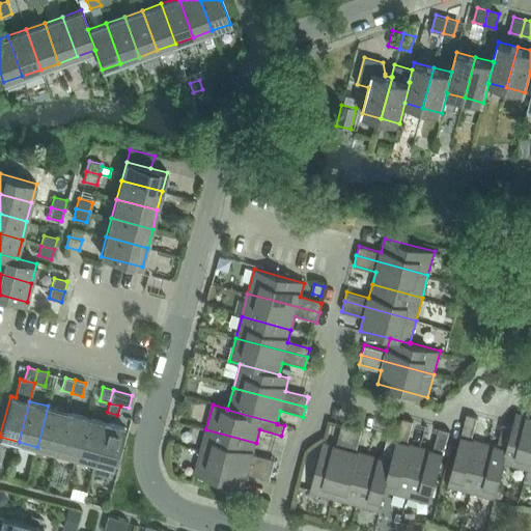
[(66,411),(48,406),(37,447),(56,452),(66,411)]
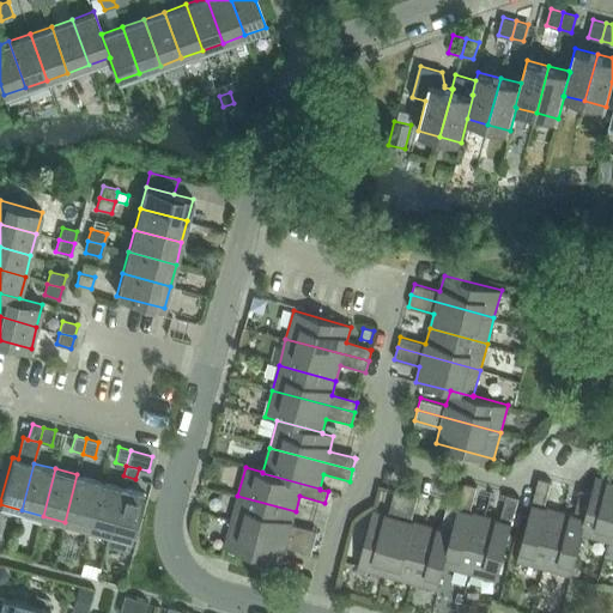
[(612,472),(611,480),(595,477),(592,492),(581,534),(582,534),(607,540),(612,517),(612,472)]
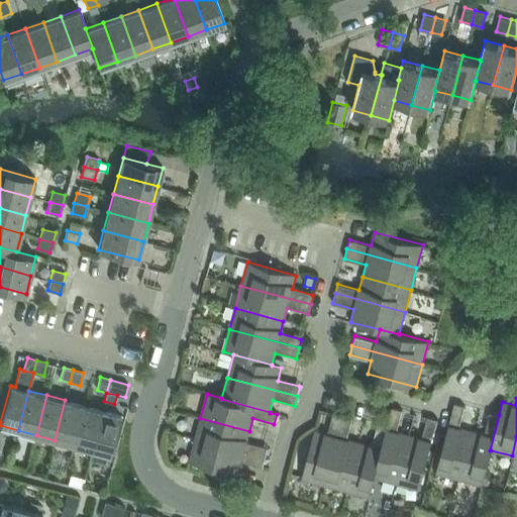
[(65,400),(55,440),(73,445),(83,405),(65,400)]
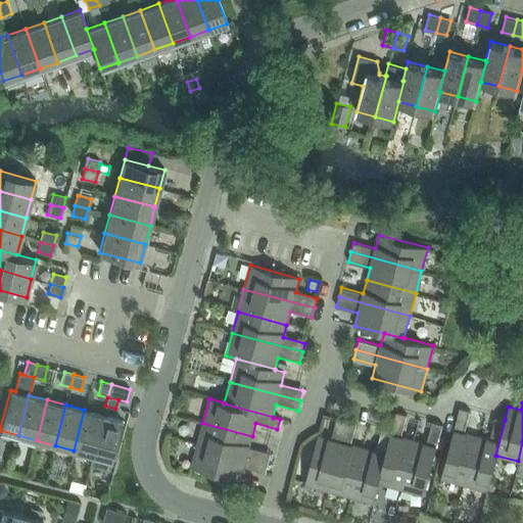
[(470,411),(460,408),(440,478),(464,484),(477,435),(464,432),(470,411)]
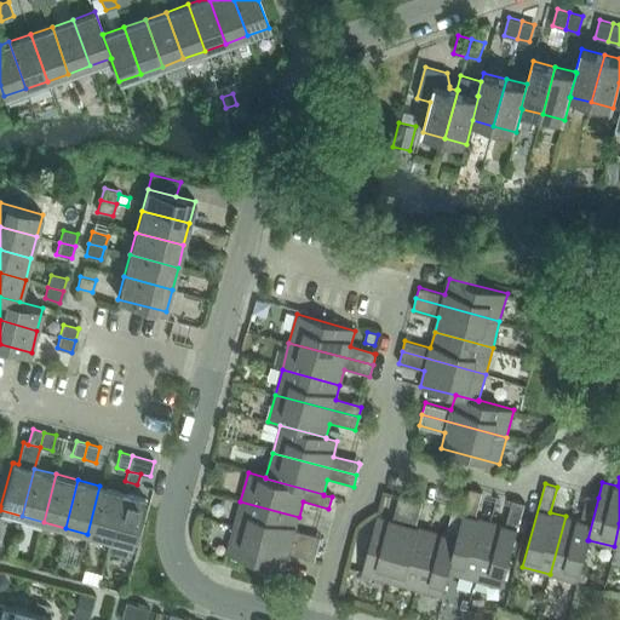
[(99,486),(87,534),(109,539),(122,492),(99,486)]
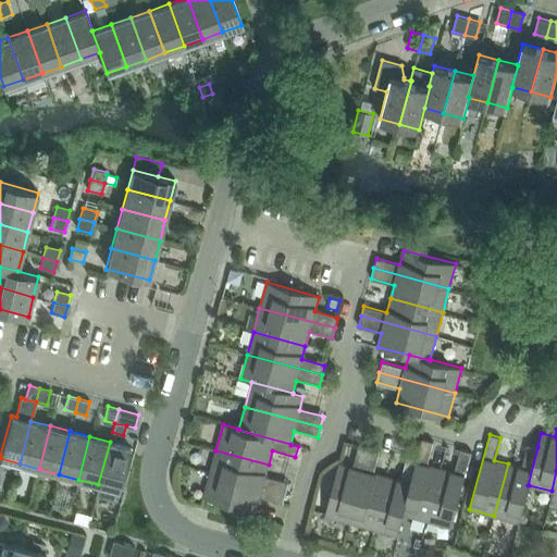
[(403,514),(404,514),(426,520),(441,468),(426,465),(433,441),(422,438),(417,459),(403,514)]
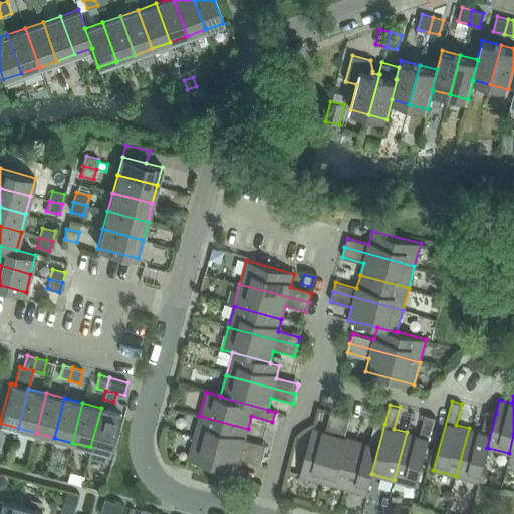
[(109,452),(119,413),(101,408),(90,447),(109,452)]
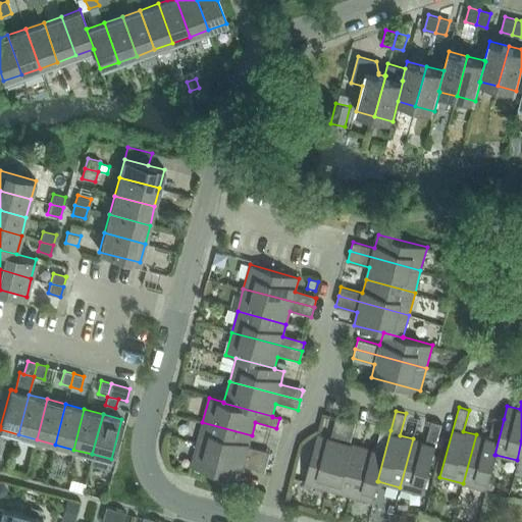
[(330,437),(317,434),(304,483),(326,489),(346,419),(335,416),(330,437)]
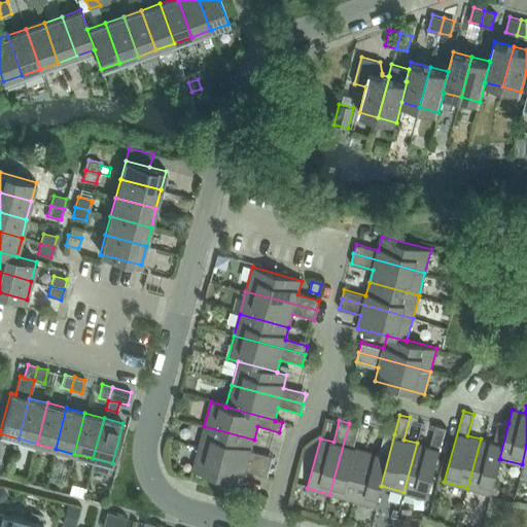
[(481,438),(467,488),(491,494),(500,459),(499,459),(508,423),(499,420),(493,442),(481,438)]
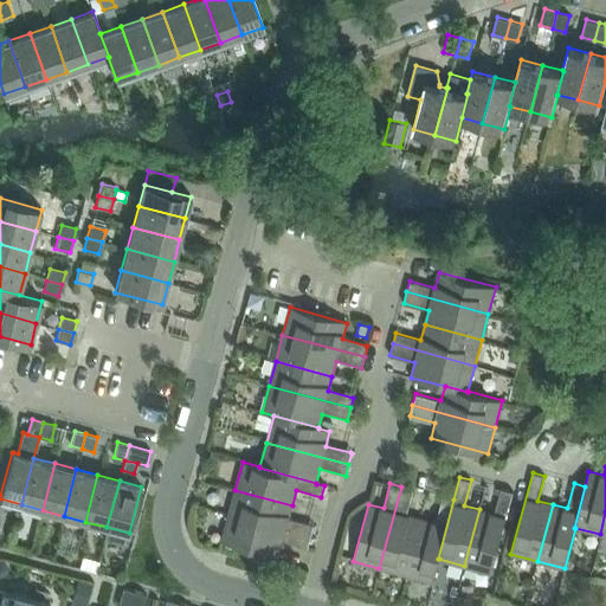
[(401,487),(379,568),(406,575),(421,519),(406,514),(413,489),(401,487)]
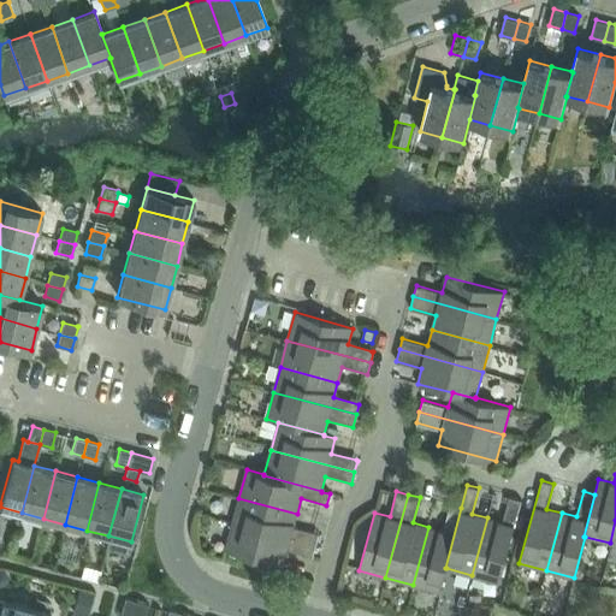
[(522,499),(509,496),(502,521),(487,517),(472,575),(499,582),(522,499)]
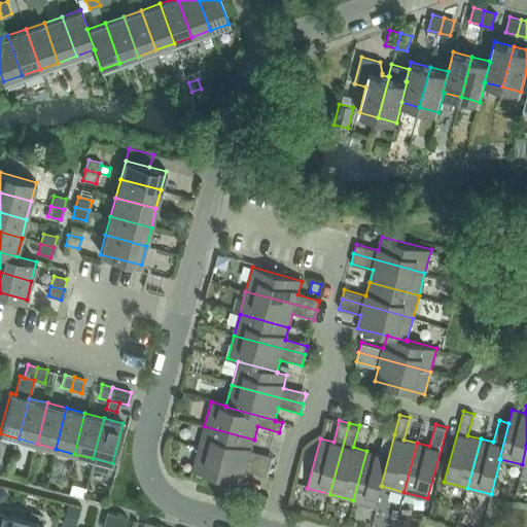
[(254,440),(204,426),(199,449),(270,467),(272,458),(250,452),(254,440)]
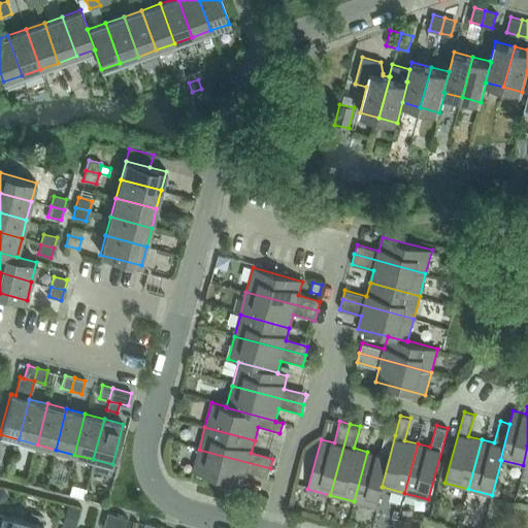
[(367,452),(354,501),(377,507),(383,487),(382,487),(395,435),(386,433),(380,455),(367,452)]
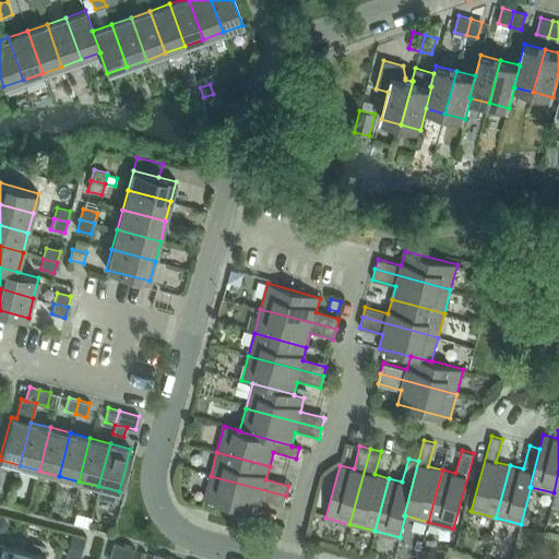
[(286,496),(211,476),(204,499),(257,514),(260,500),(283,507),(286,496)]
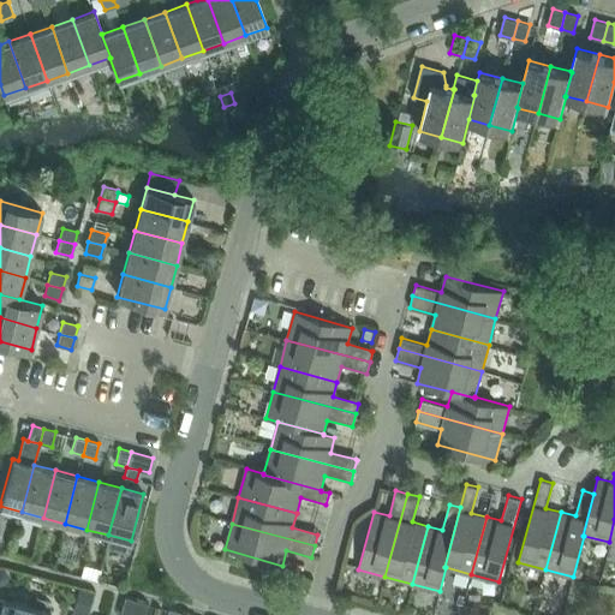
[(87,614),(89,607),(93,595),(81,590),(76,603),(73,611),(84,614),(87,614)]
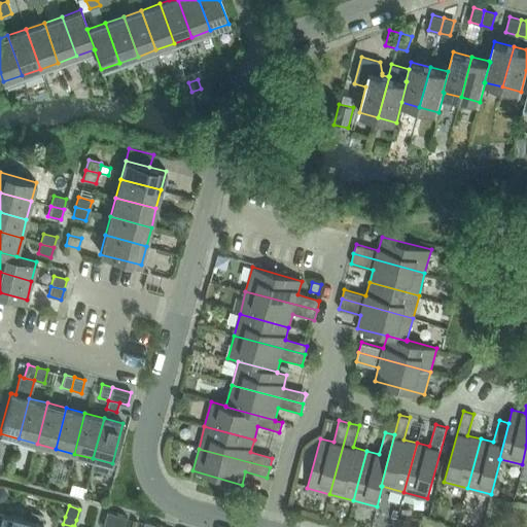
[(31,512),(29,521),(39,523),(41,515),(31,512)]
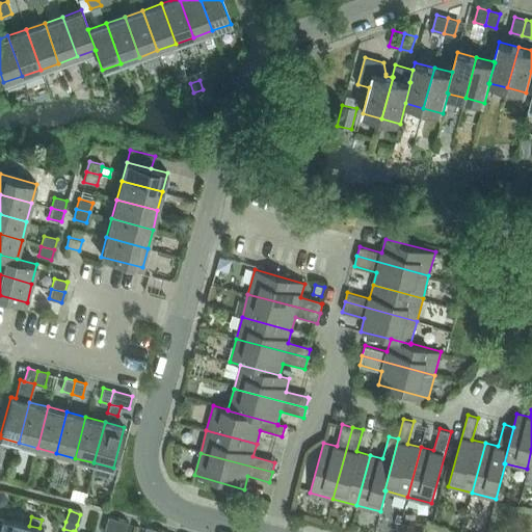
[(104,530),(112,531),(114,531),(117,520),(108,516),(104,530)]
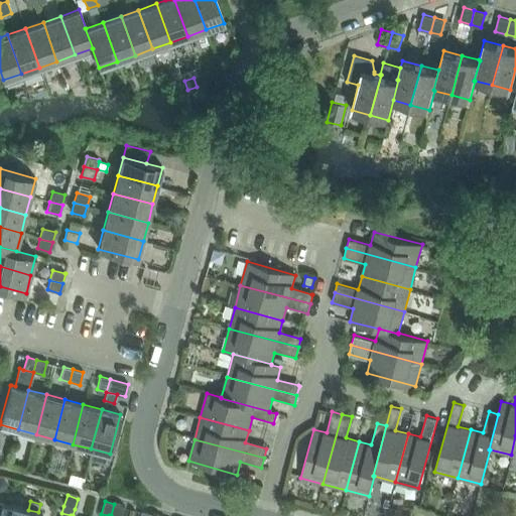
[(0,515),(40,515),(41,513),(38,512),(28,510),(0,502),(0,515)]
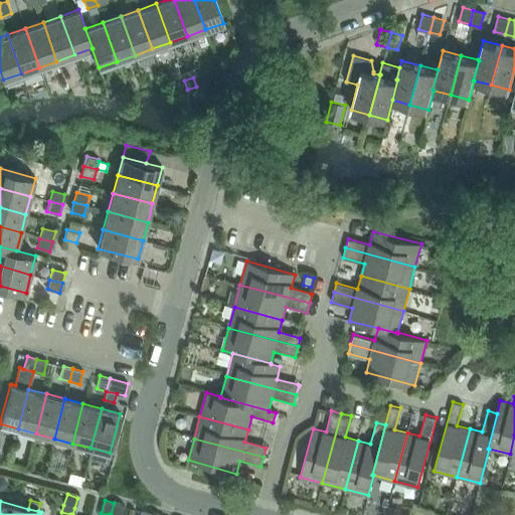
[(114,503),(111,514),(121,514),(124,505),(114,503)]
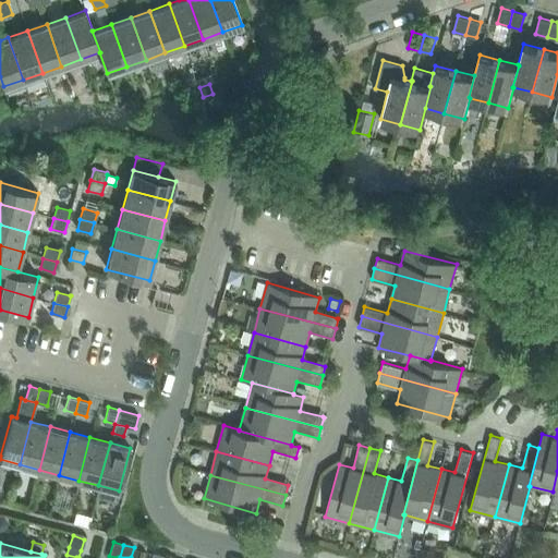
All buildings are outlined.
